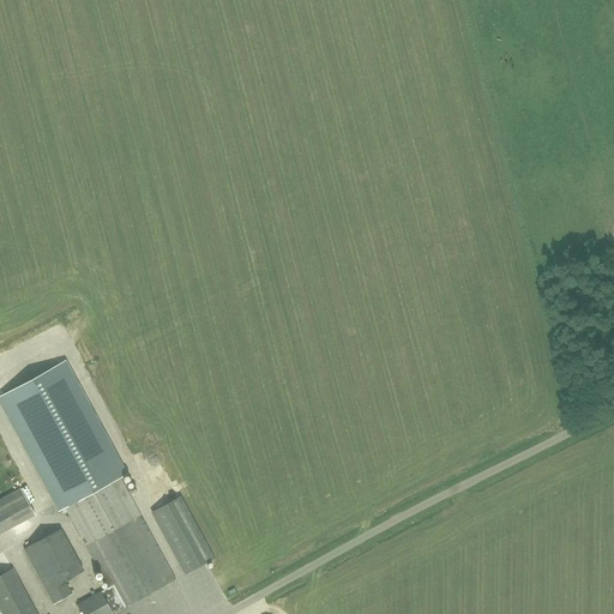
[(0,396),(0,405),(56,510),(65,506),(108,588),(78,605),(83,613),(112,613),(113,613),(112,613),(113,613),(175,581),(119,476),(126,473),(66,361),(0,396)]
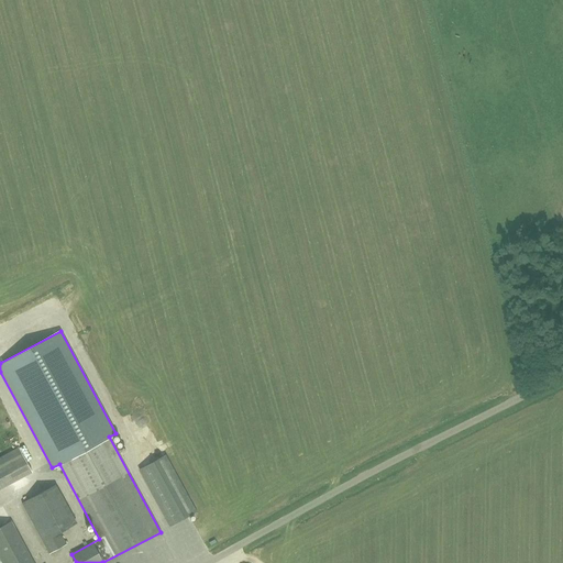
[(0,457),(0,487),(32,472),(19,448),(0,457)]
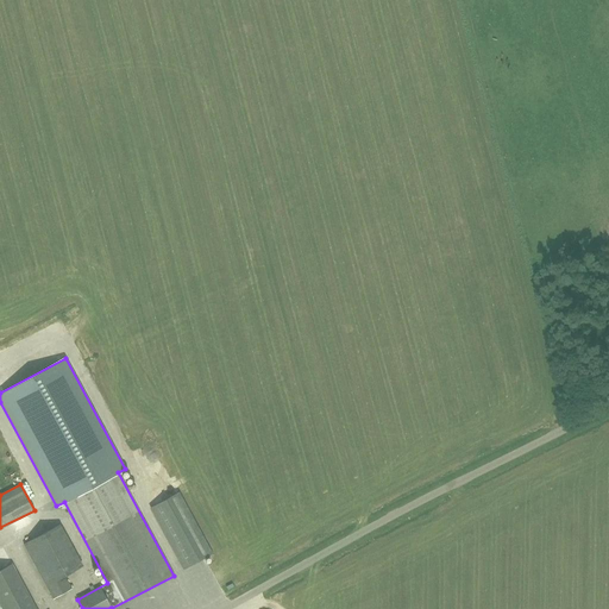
[(184,570),(212,554),(179,493),(151,508),(184,570)]
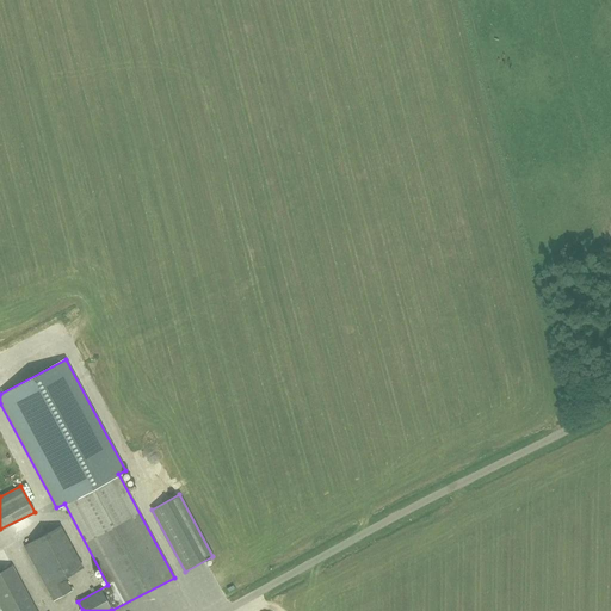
[(61,526),(24,547),(54,600),(72,591),(65,578),(84,568),(61,526)]
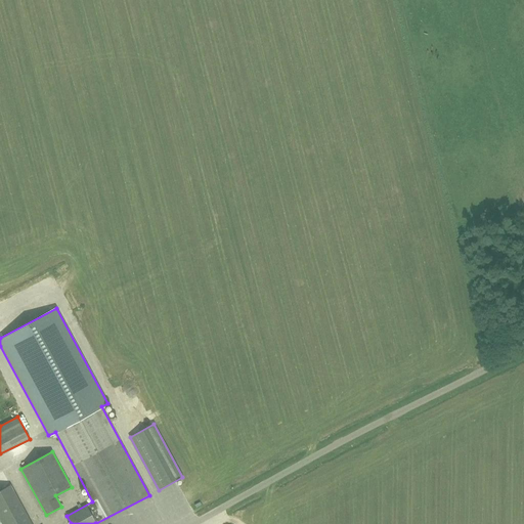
[(0,520),(2,523),(31,523),(10,485),(0,490),(0,520)]
